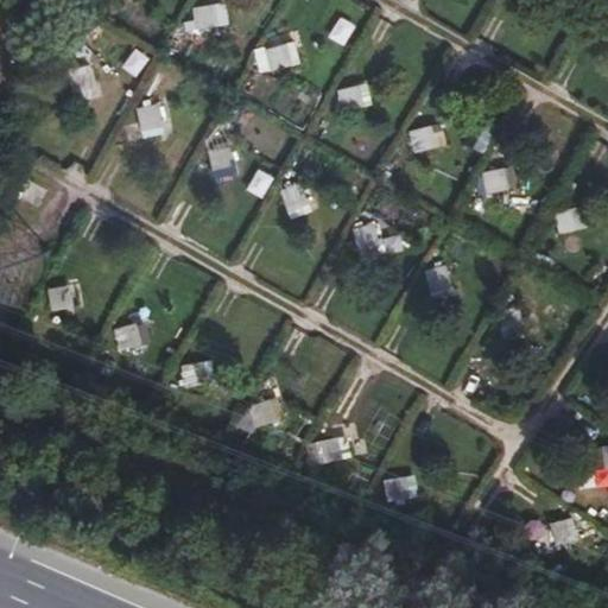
[(223,2),(217,4),(221,26),(227,26),(223,2)]
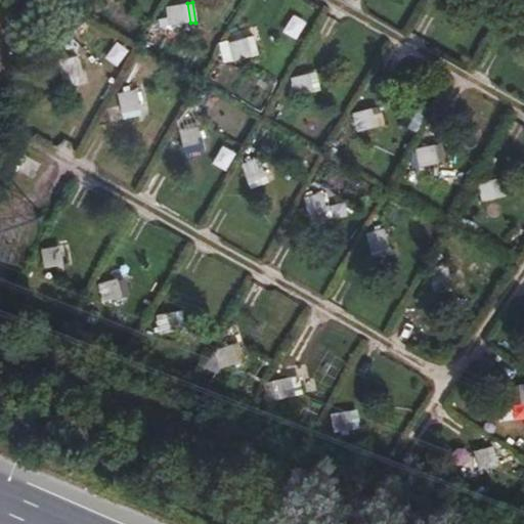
[(190,23),(187,3),(167,7),(171,27),(190,23)]
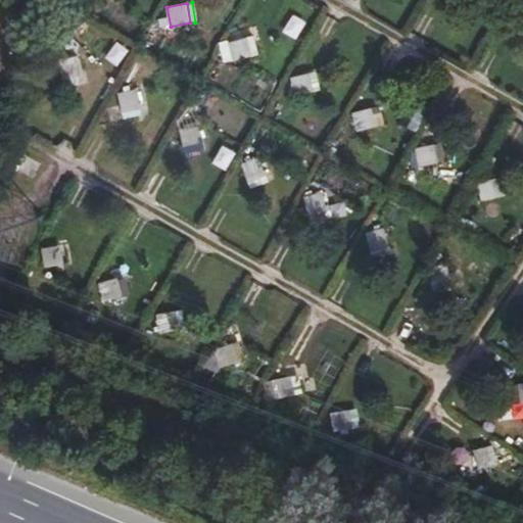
[(516,28),(522,26),(522,4),(511,8),(516,28)]
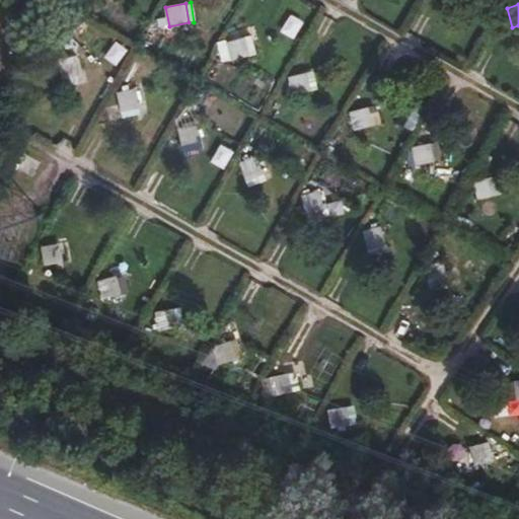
[(251,35),(246,36),(251,56),(256,55),(251,35)]
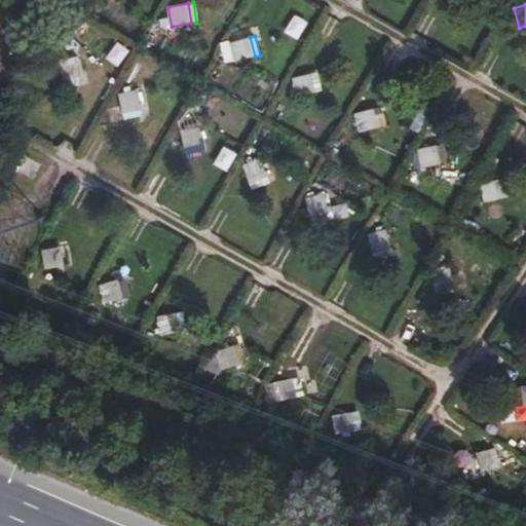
[(255,57),(250,37),(230,42),(235,63),(255,57)]
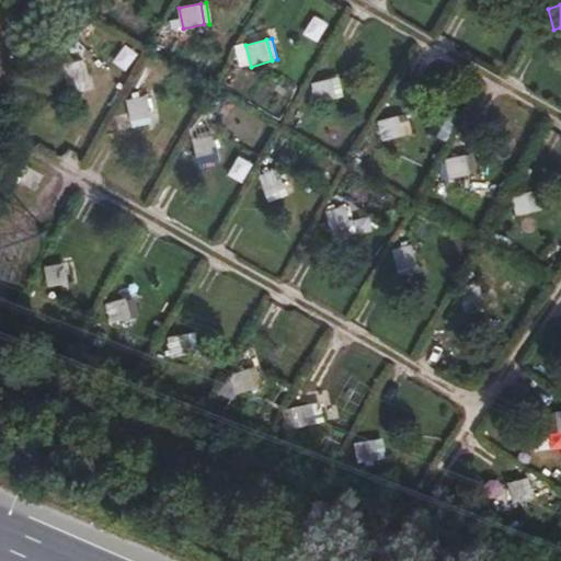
[(69,86),(90,81),(86,59),(65,65),(69,86)]
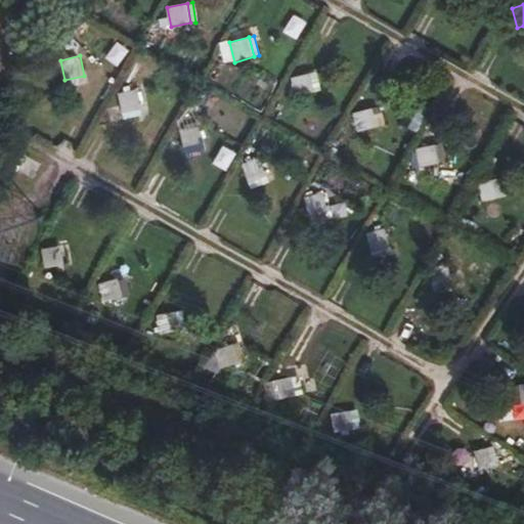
[(317,72),(312,73),(316,92),(321,91),(317,72)]
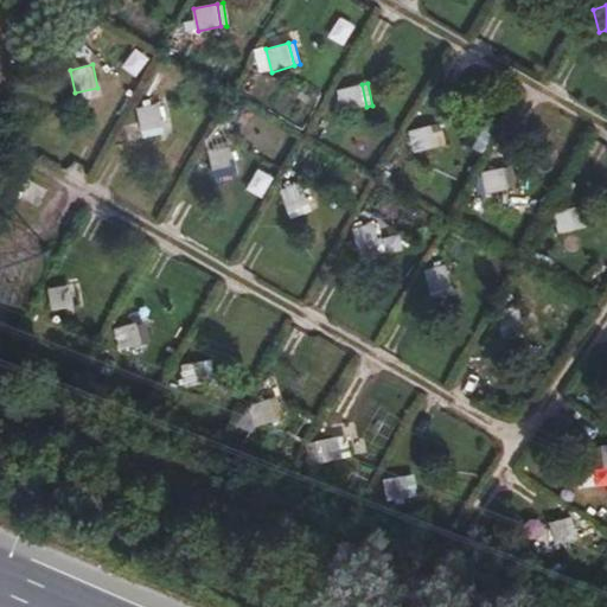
[(366,107),(362,84),(338,90),(344,113),(366,107)]
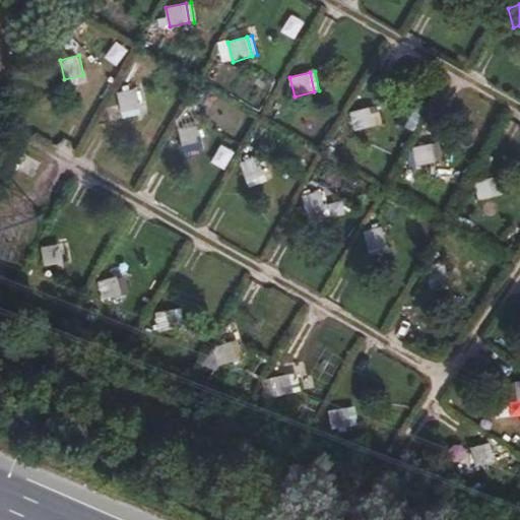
[(85,80),(83,75),(64,79),(65,84),(85,80)]
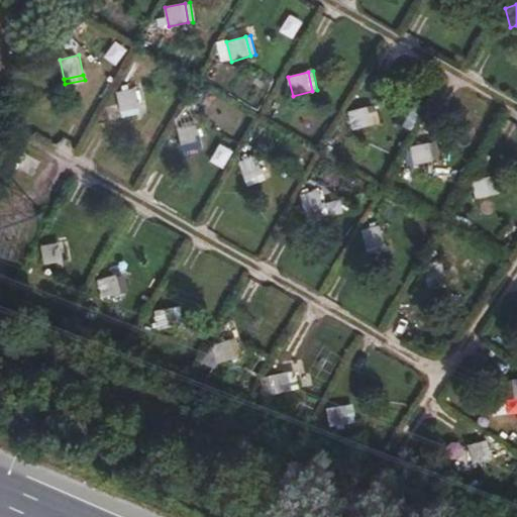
[(121,111),(141,107),(137,88),(117,92),(121,111)]
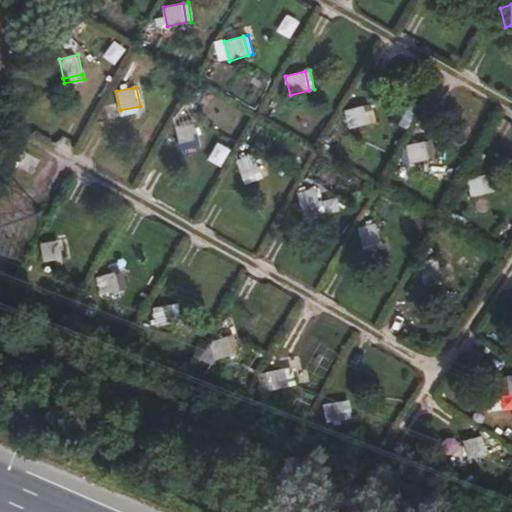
[(370,105),(365,106),(369,125),(374,124),(370,105)]
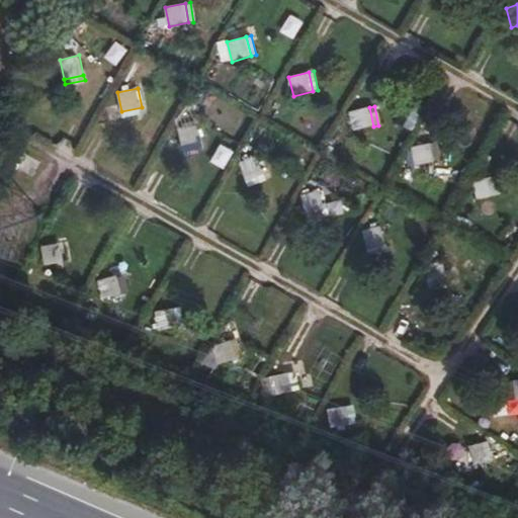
[(143,112),(142,107),(121,111),(122,116),(143,112)]
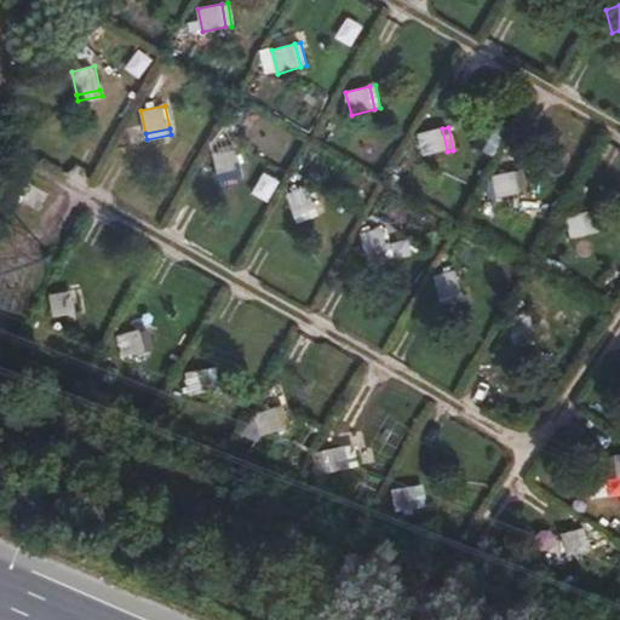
[(447,151),(442,128),(418,133),(424,156),(447,151)]
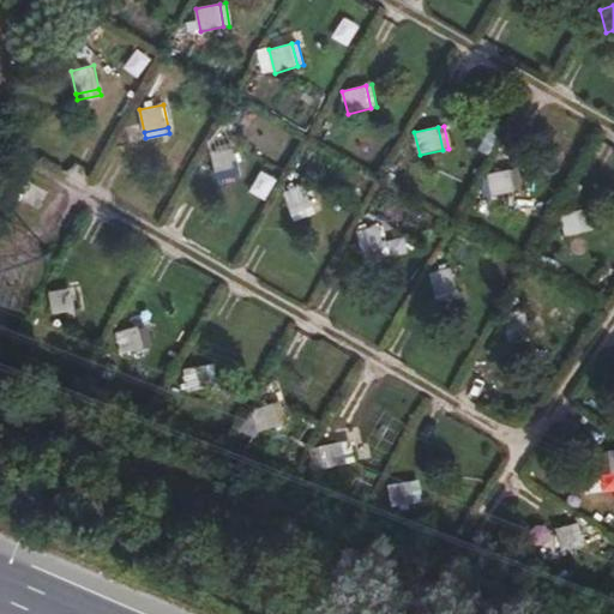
[(217,174),(240,169),(235,145),(212,151),(217,174)]
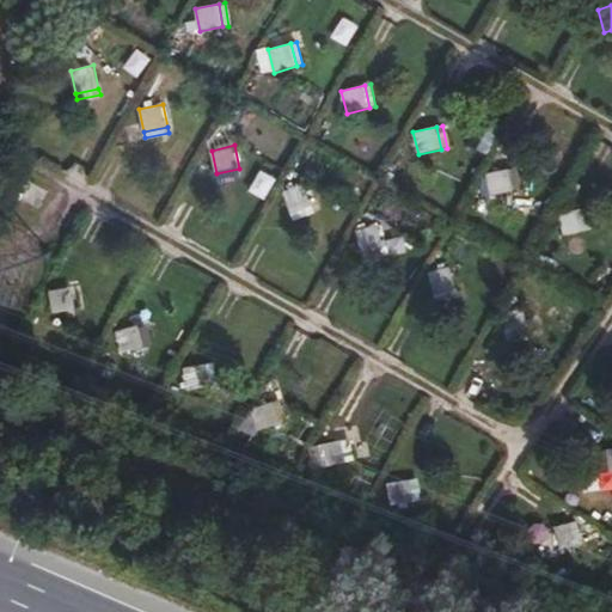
[(516,167),(510,169),(515,191),(521,190),(516,167)]
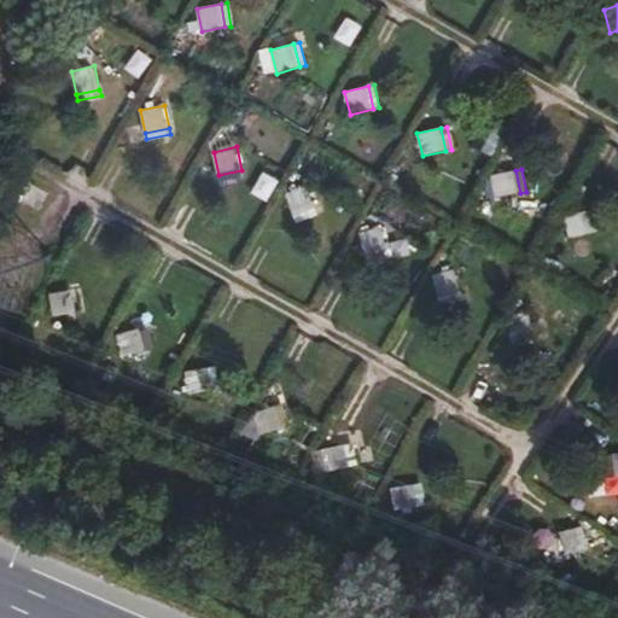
[(243,176),(242,170),(219,175),(220,181),(243,176)]
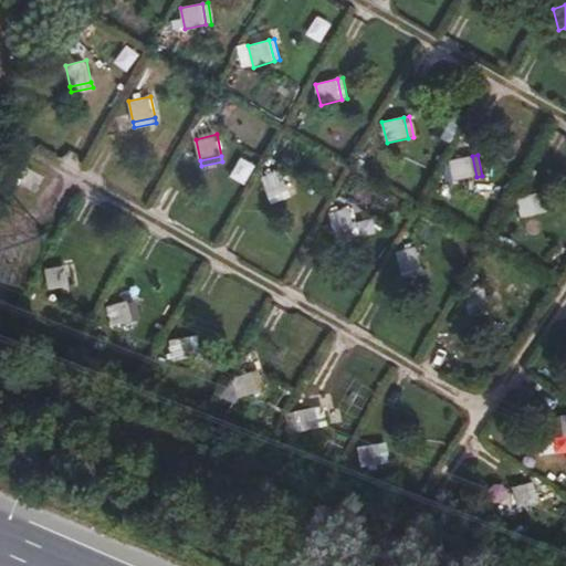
[(477,177),(472,156),(450,160),(456,182),(477,177)]
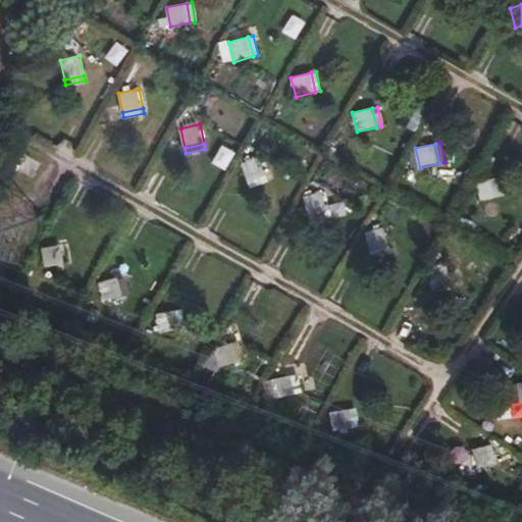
[(12,152),(5,163),(18,170),(25,159),(12,152)]
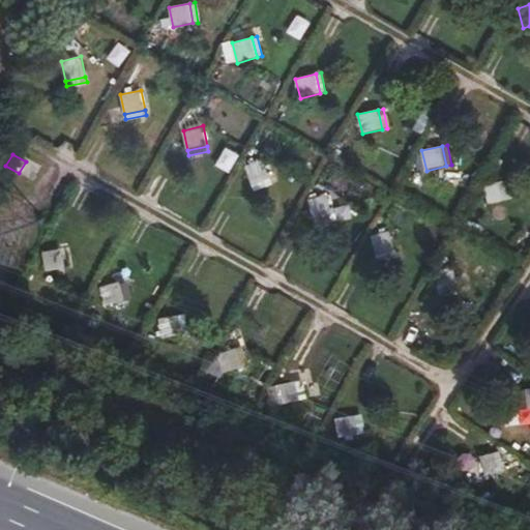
[(252,185),(271,178),(264,158),(244,166),(252,185)]
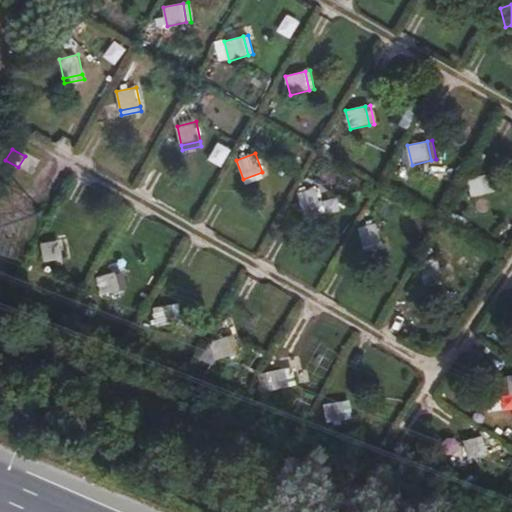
[(263,177),(262,172),(243,179),(245,184),(263,177)]
